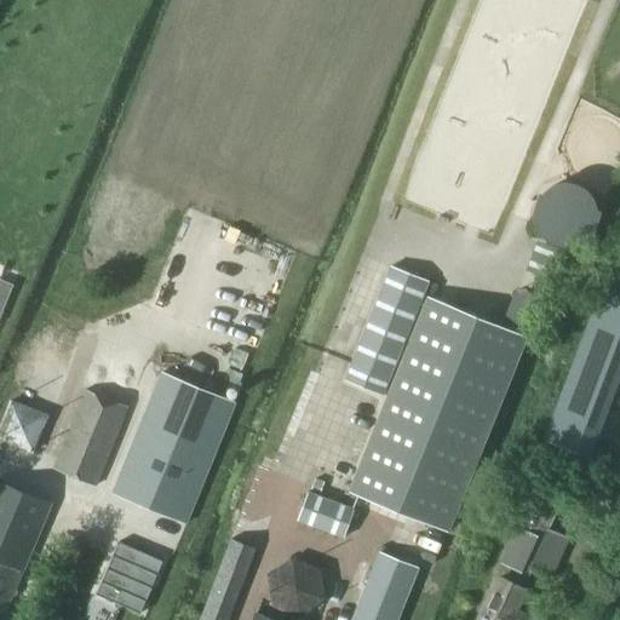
[(602,211),(602,204),(600,197),(597,191),(592,187),(587,182),(581,178),(574,176),(568,176),(560,176),(555,178),(549,181),(543,185),(539,189),(535,196),(533,204),(532,210),(533,217),(535,224),(538,230),(541,235),(545,239),(554,242),(560,245),(566,246),(573,245),(579,244),(585,241),(591,236),(596,230),(600,224),(602,218),(602,211)]
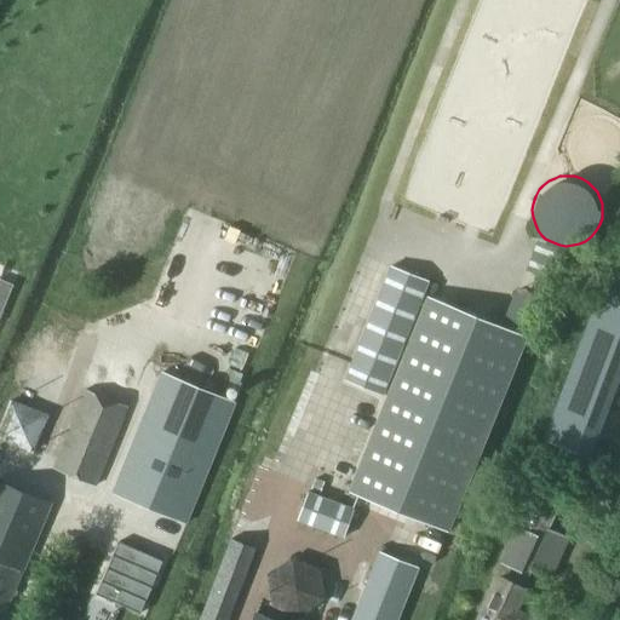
[(429,281),(391,265),(346,380),(384,395),(429,281)]
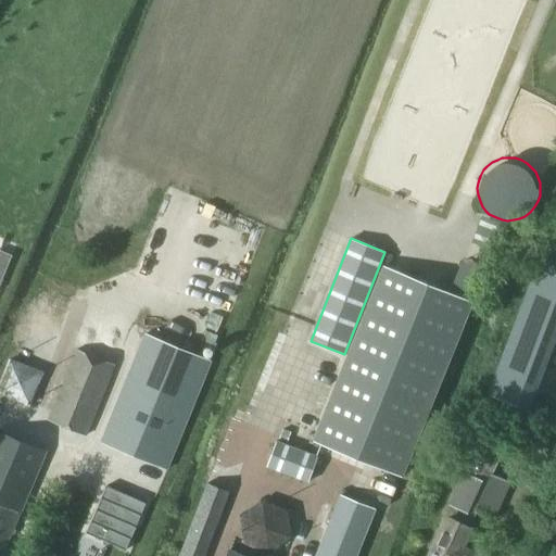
[(0,250),(0,264),(7,267),(12,255),(0,250)]
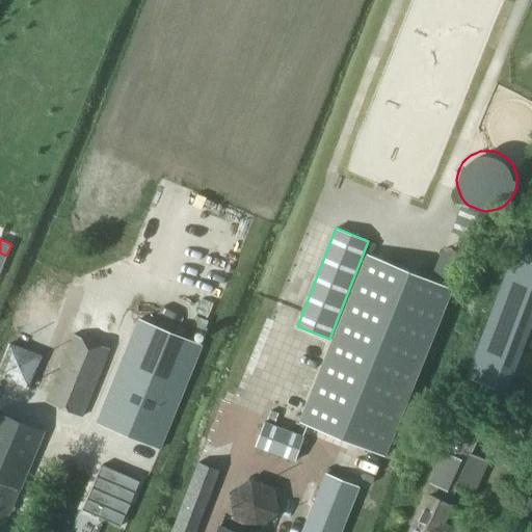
[(369,254),(301,422),(387,456),(455,290),(369,254)]
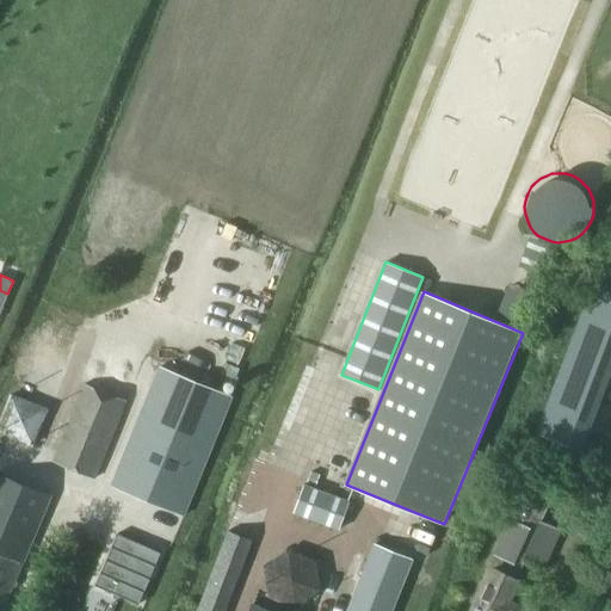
[(187,516),(235,397),(158,366),(110,485),(187,516)]
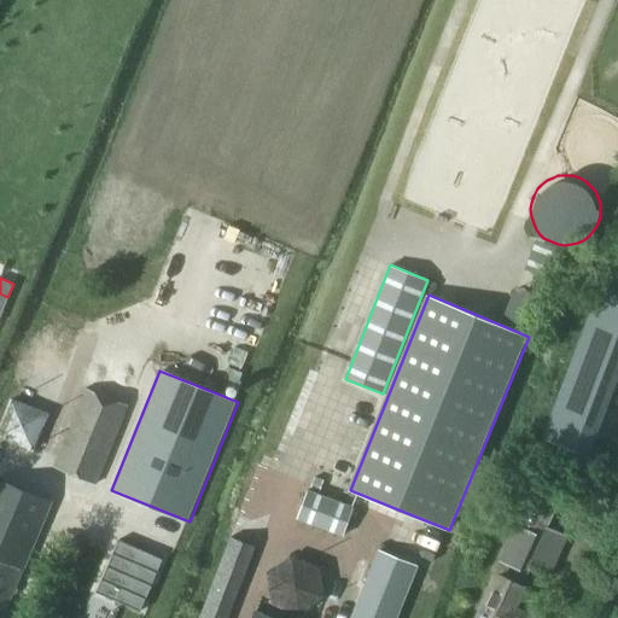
[(127,403),(85,386),(52,465),(94,483),(127,403)]
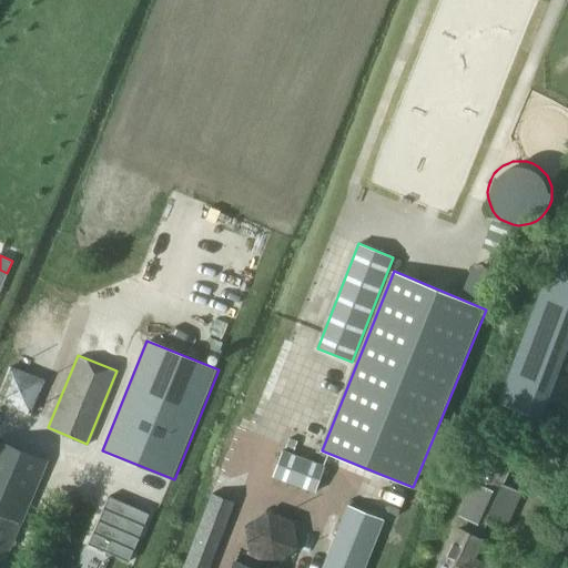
[(10,365),(0,388),(0,403),(31,416),(46,379),(10,365)]
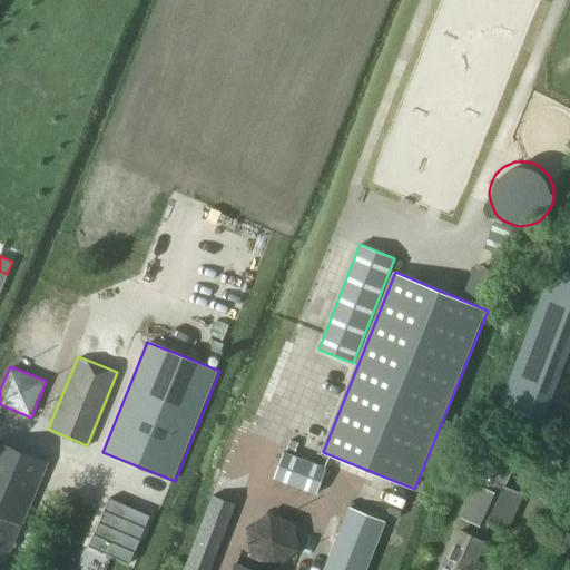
[(0,569),(1,569),(46,462),(0,443),(0,569)]
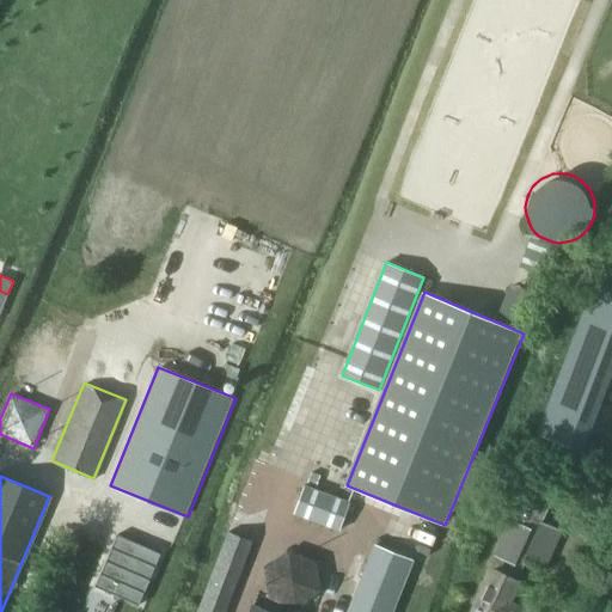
[(349,502),(305,485),(294,514),(338,530),(349,502)]
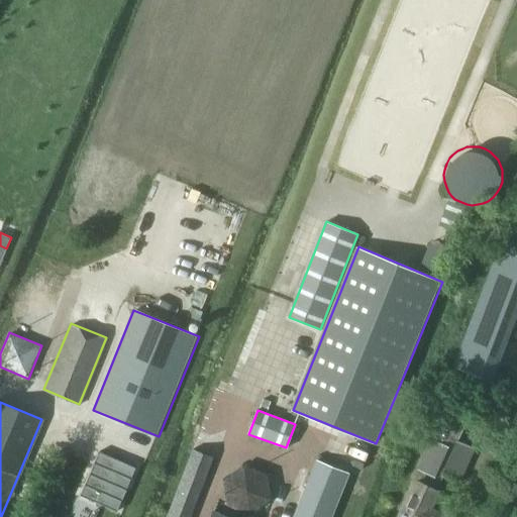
[(429,488),(416,482),(400,516),(445,516),(446,516),(429,509),(437,491),(434,490),(445,474),(460,480),(475,447),(459,440),(467,424),(445,414),(434,439),(432,438),(418,470),(434,477),(429,488)]
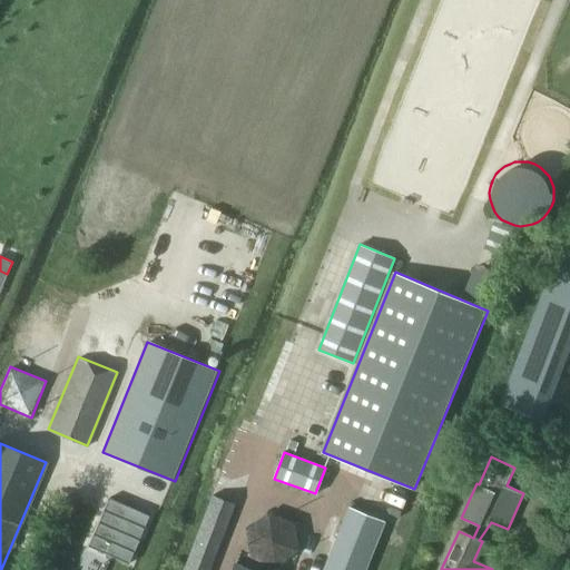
[(120,494),(96,556),(127,569),(137,569),(160,512),(120,494)]
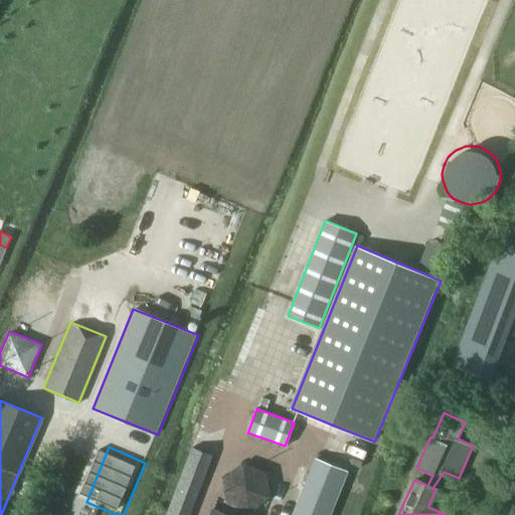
[(188,514),(212,456),(192,448),(165,514),(188,514)]
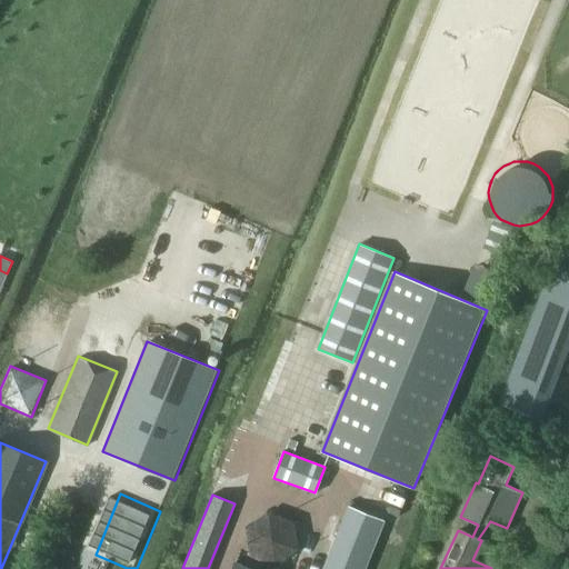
[(349,507),(323,568),(365,568),(385,520),(349,507)]
